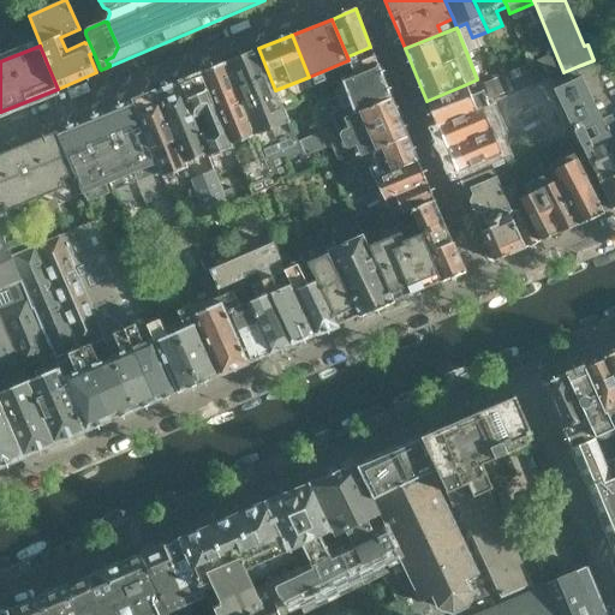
[(377,64),(370,47),(347,57),(348,60),(354,73),(377,64)]
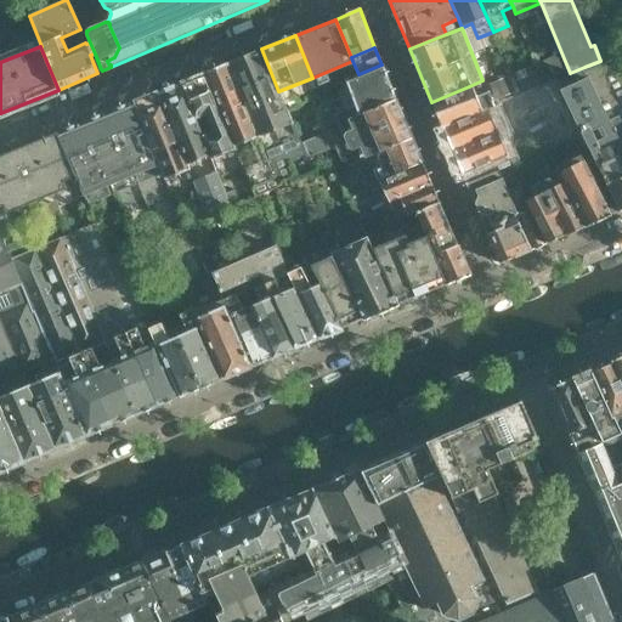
[(283,102),(278,91),(261,49),(227,63),(256,135),(255,136),(264,158),(282,151),(294,181),(316,173),(318,177),(339,169),(329,150),(309,158),(303,143),(301,143),(293,123),(292,123),(283,102)]
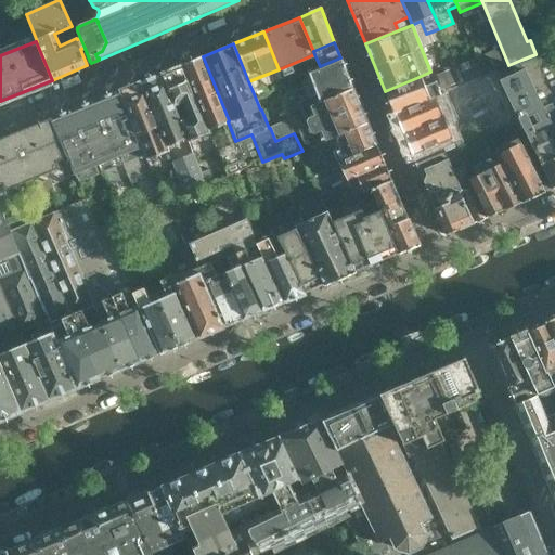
[(554,46),(545,50),(554,71),(554,46)]
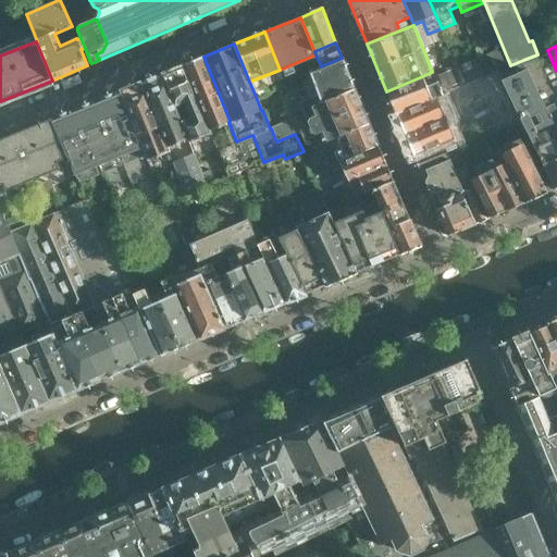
[(556,71),(547,50),(537,54),(523,60),(556,133),(556,71)]
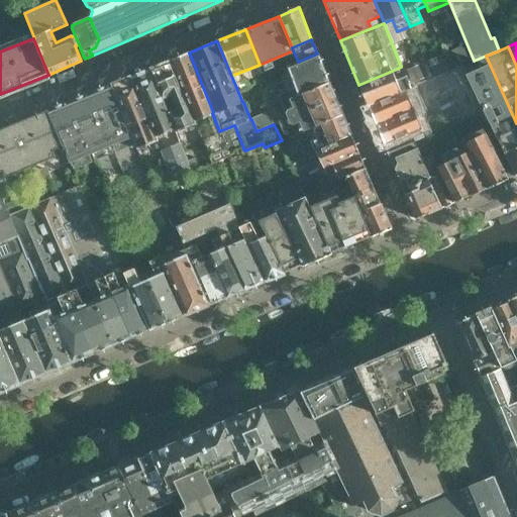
[(213,112),(189,53),(170,61),(196,124),(212,164),(244,150),(234,125),(219,131),(212,113),(213,112)]
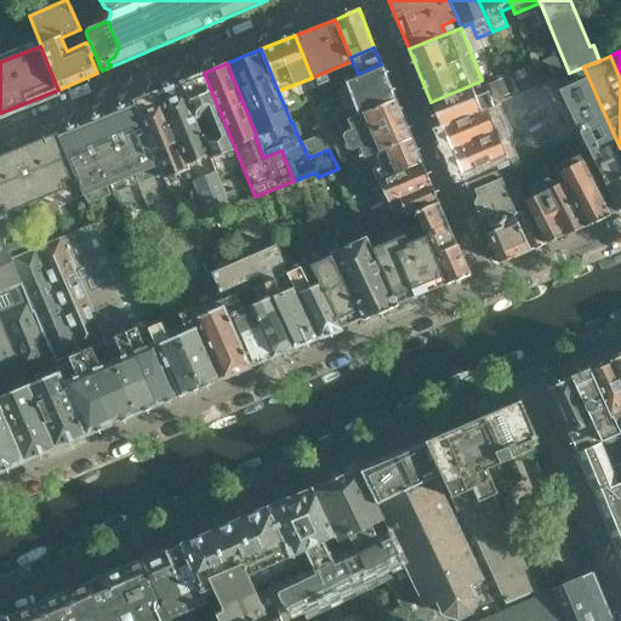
[(343,101),(388,83),(381,64),(358,74),(346,79),(348,86),(340,90),(342,96),(343,101)]
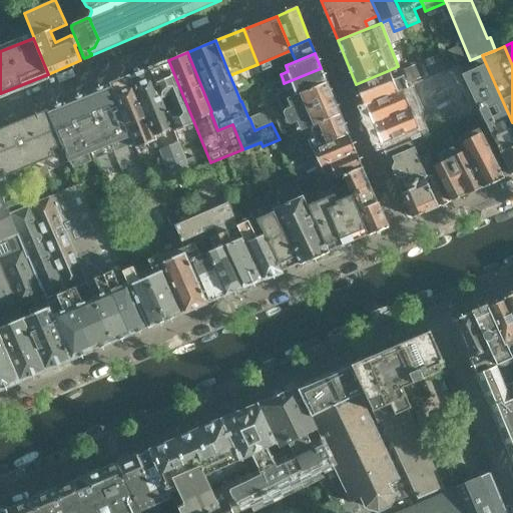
[(439,55),(425,61),(431,75),(445,70),(439,55)]
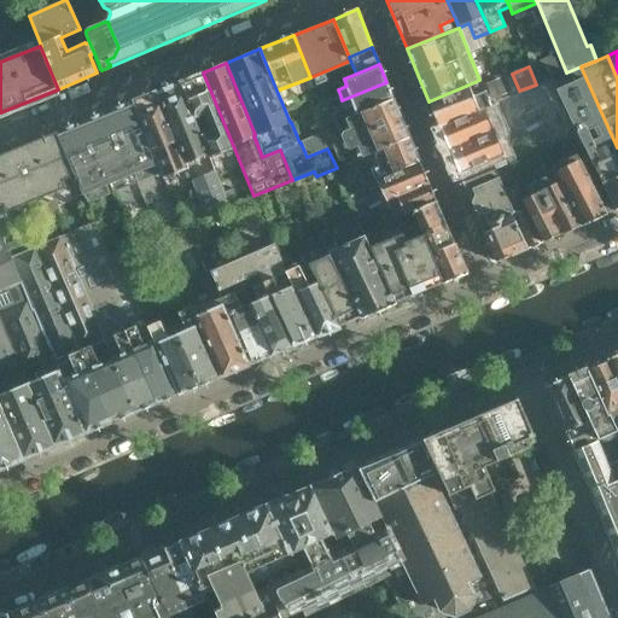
[(617,209),(617,147),(581,66),(566,73),(569,77),(573,75),(577,82),(559,91),(614,210),(617,209)]
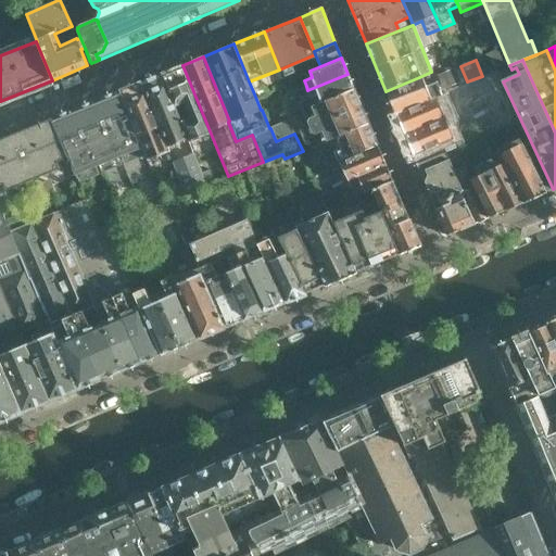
[(211,134),(182,65),(161,74),(175,106),(180,104),(186,116),(179,118),(188,139),(189,142),(211,134)]
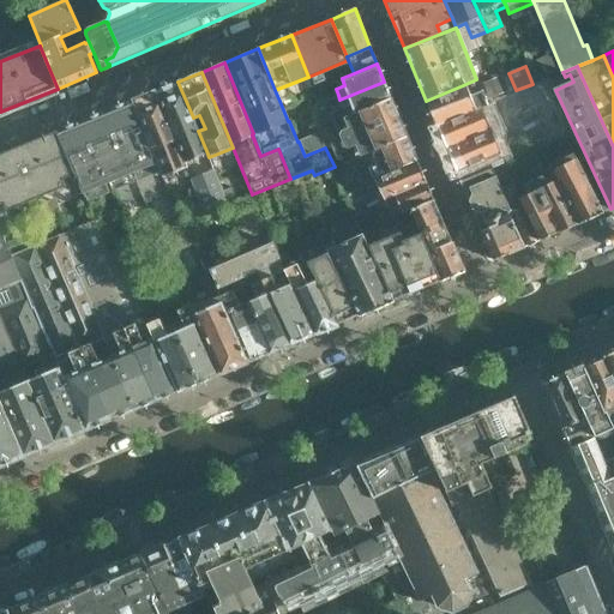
[(504,76),(481,84),(488,102),(511,92),(504,76)]
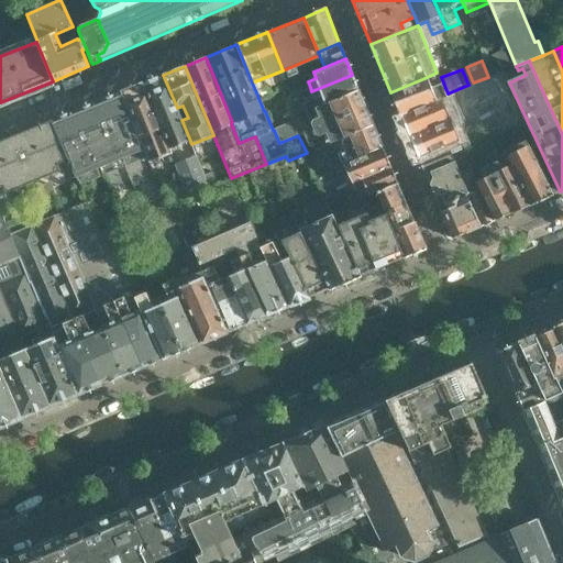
[(181,120),(177,108),(163,75),(142,84),(169,150),(190,141),(181,120)]
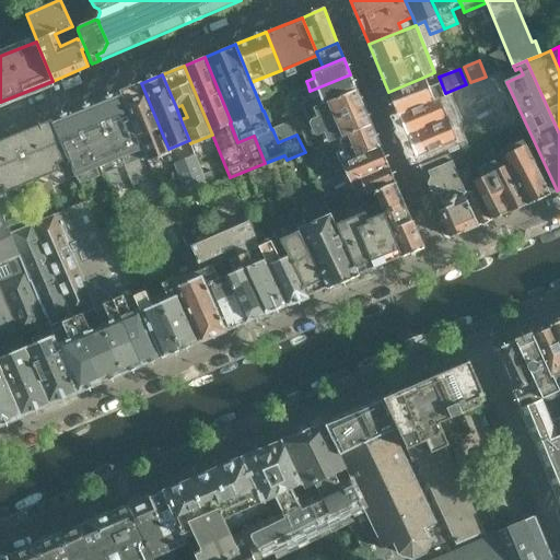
[(356,90),(350,74),(310,91),(313,97),(323,94),(326,102),(356,90)]
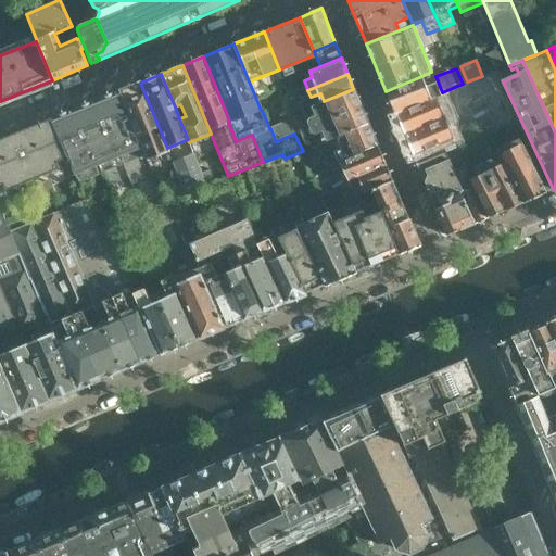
[(395,114),(441,95),(437,85),(425,89),(419,77),(386,91),(395,114)]
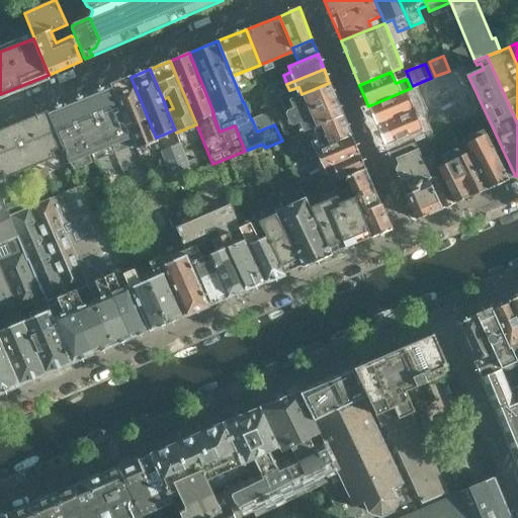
[(158,142),(156,138),(131,77),(111,85),(133,137),(138,150),(158,142)]
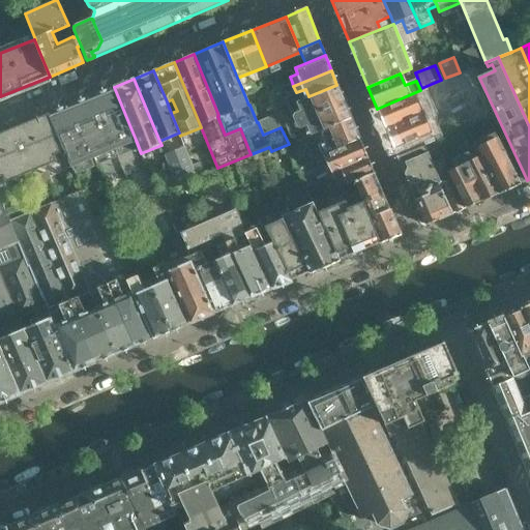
[(351,118),(336,85),(308,96),(300,99),(304,108),(293,113),(286,96),(296,92),(293,86),(292,82),(272,90),(291,138),(301,134),(298,125),(310,121),(314,133),(351,118)]
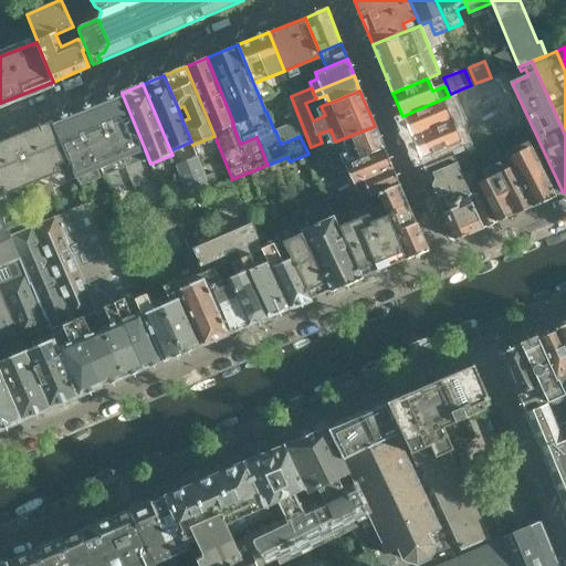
[(145,149),(122,93),(98,102),(122,159),(145,149)]
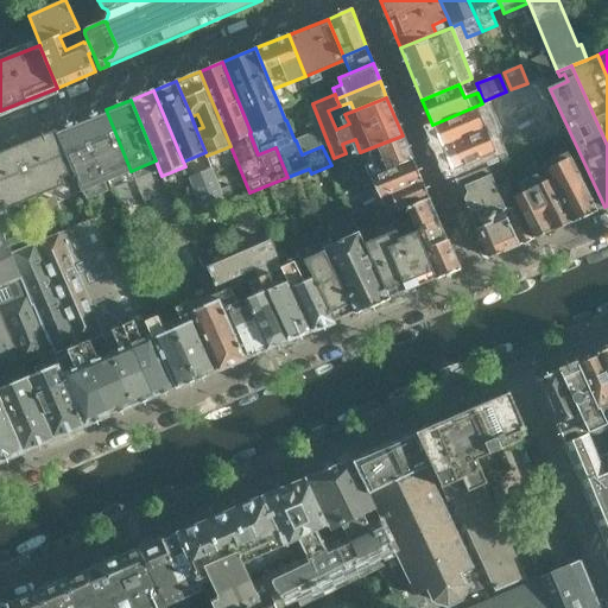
[(489,101),(482,103),(432,125),(453,171),(495,152),(511,146),(489,101)]
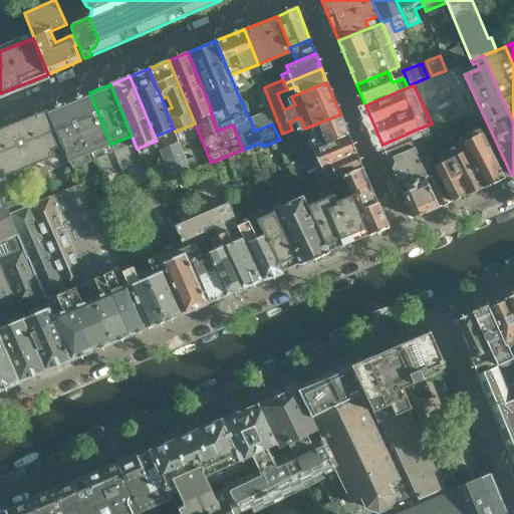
[(110,145),(89,92),(68,101),(90,154),(110,145)]
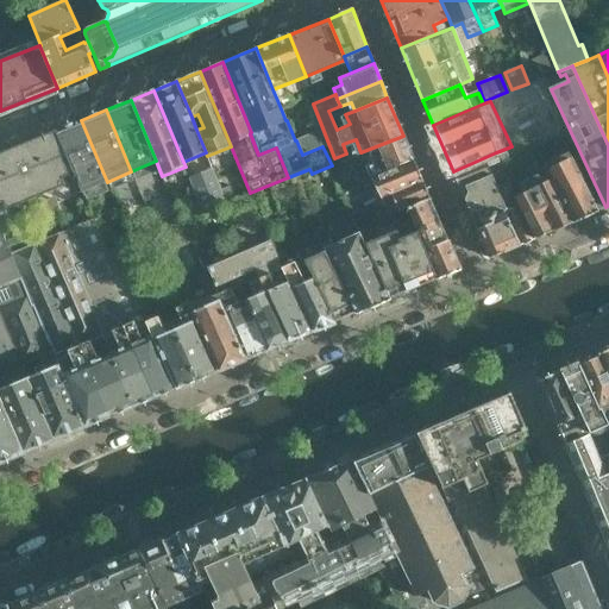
[(107,182),(81,120),(57,130),(75,175),(82,192),(107,182)]
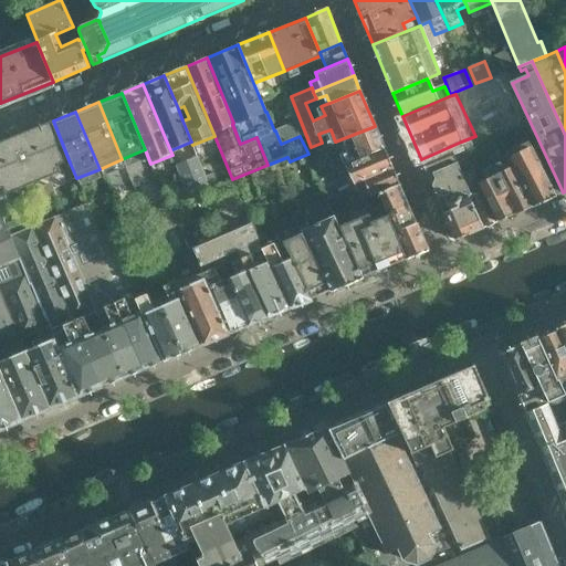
[(70,163),(53,121),(0,142),(0,190),(2,190),(4,196),(62,173),(60,166),(70,163)]
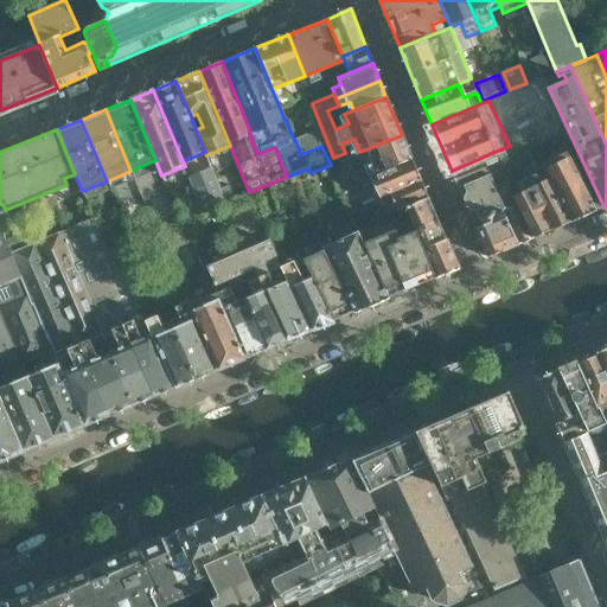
[(596,210),(563,140),(561,139),(555,134),(535,144),(572,222),(596,210)]
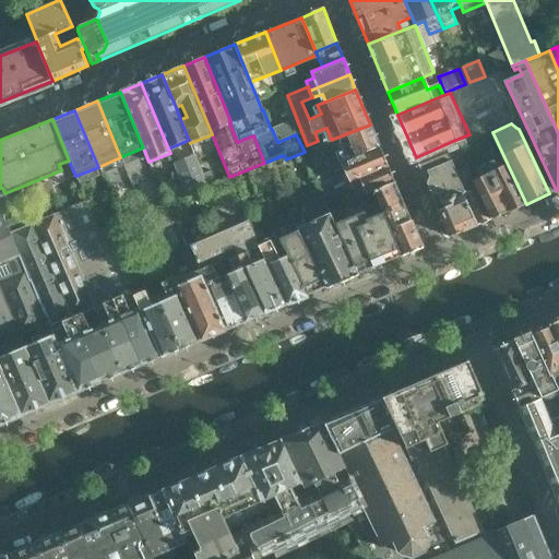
[(379,147),(370,126),(370,125),(331,140),(341,163),(379,147)]
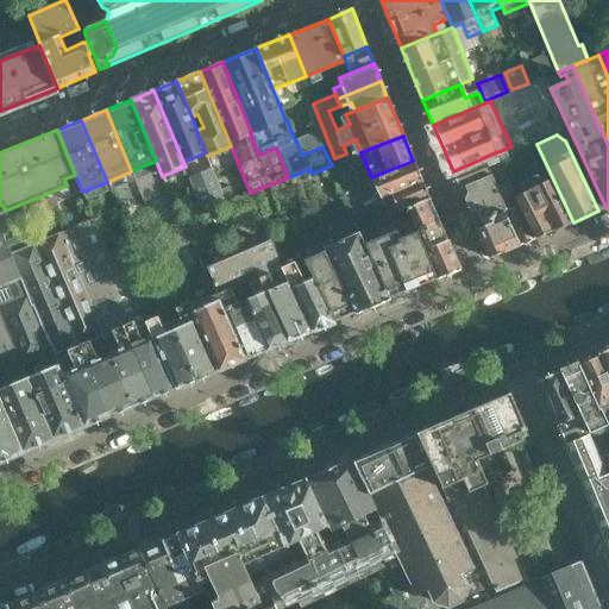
[(573,223),(537,144),(515,155),(527,181),(531,180),(553,230),(573,223)]
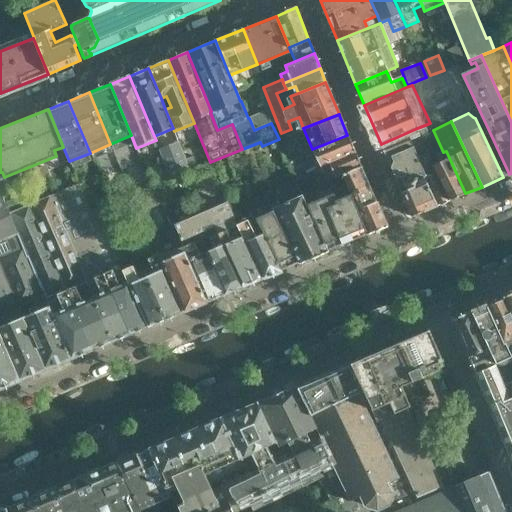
[(423,144),(417,128),(381,144),(380,144),(387,159),(423,144)]
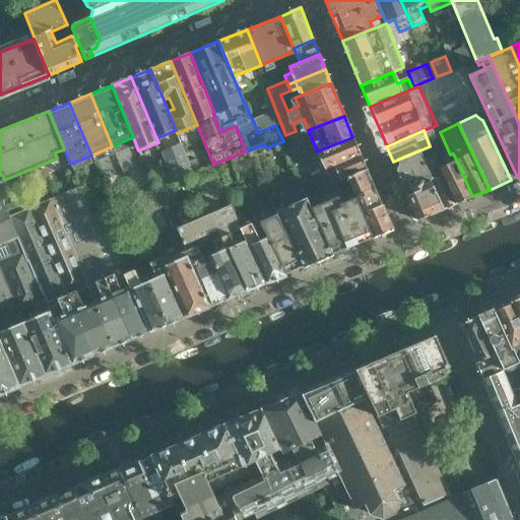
[(361,153),(352,137),(317,151),(324,169),(361,153)]
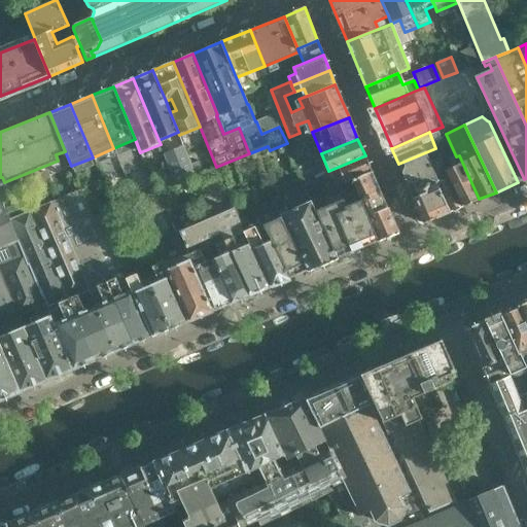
[(338,258),(317,210),(313,201),(289,211),(284,199),(308,189),(287,143),(270,150),(268,146),(249,153),(280,215),(308,271),(327,262),(329,267),(339,262),(338,258)]
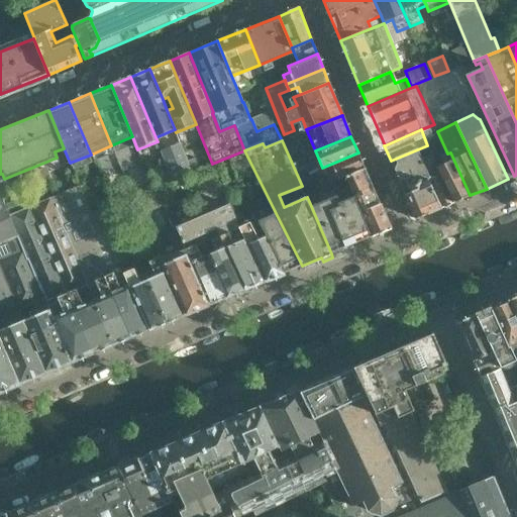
[(440,175),(433,160),(427,145),(391,161),(397,176),(403,190),(428,180),(440,175)]
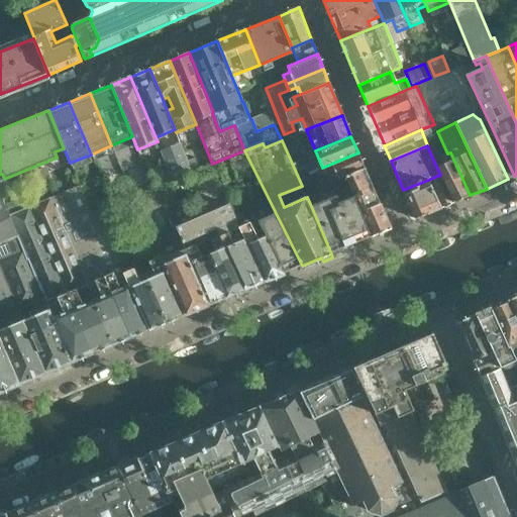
[(365,168),(358,152),(322,168),(328,183),(346,176),(365,168)]
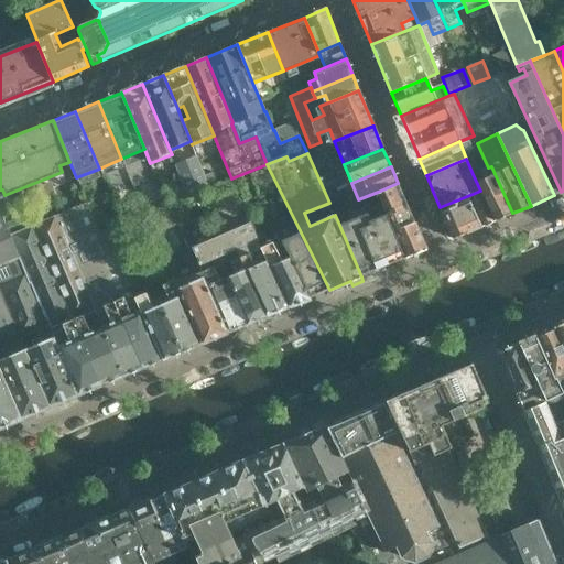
[(512,213),(491,166),(488,167),(473,174),(480,191),(495,220),(512,213)]
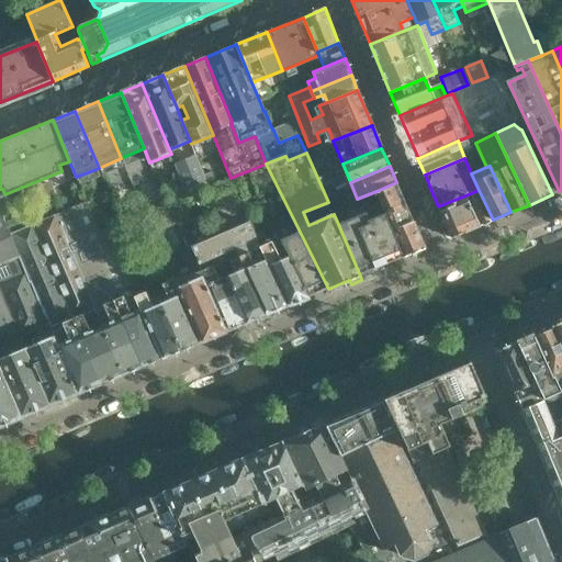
[(261,247),(231,178),(213,186),(232,232),(193,248),(203,273),(215,268),(223,265),(242,256),(266,314),(289,305),(268,259),(257,265),(251,251),(261,247)]
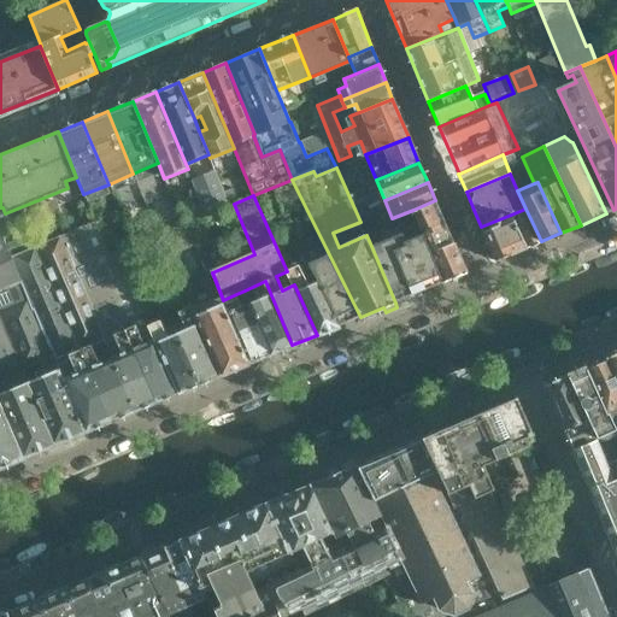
[(466,274),(435,200),(413,210),(424,236),(444,282),(466,274)]
